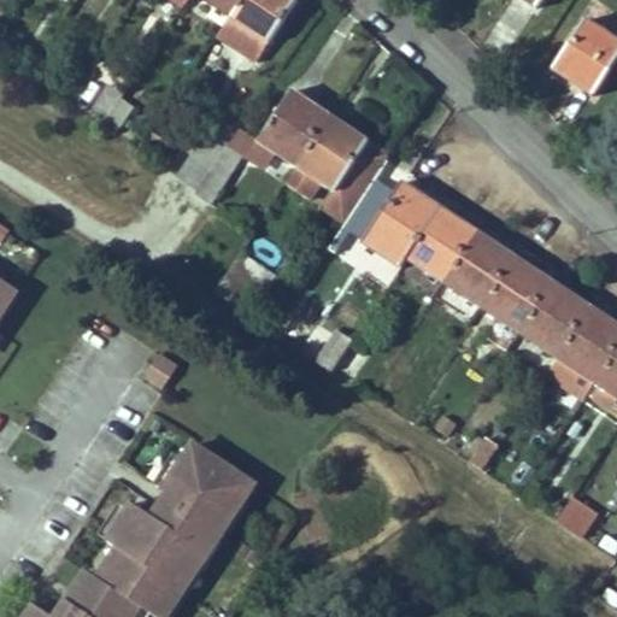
[(205,0),(230,17),(241,0),(205,0)]
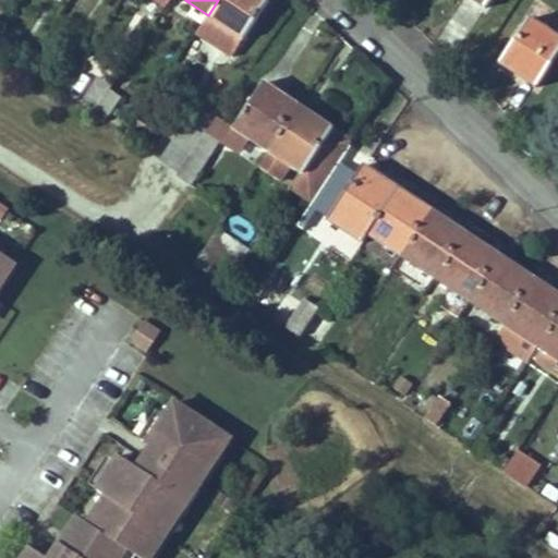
[(231,56),(267,1),(265,0),(218,0),(208,15),(196,33),(231,56)]
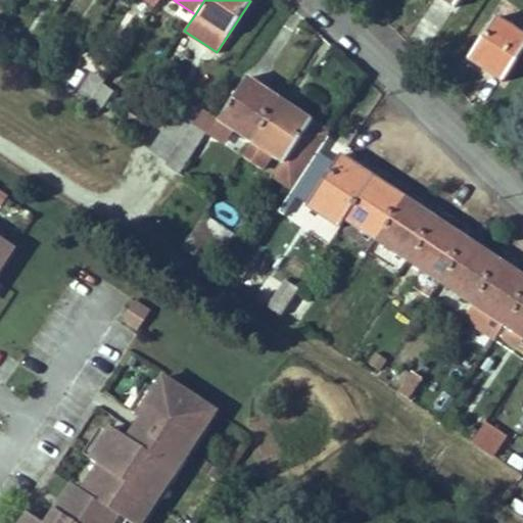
[(506,74),(522,46),(522,35),(495,17),(468,58),(484,69),(489,63),(506,74)]
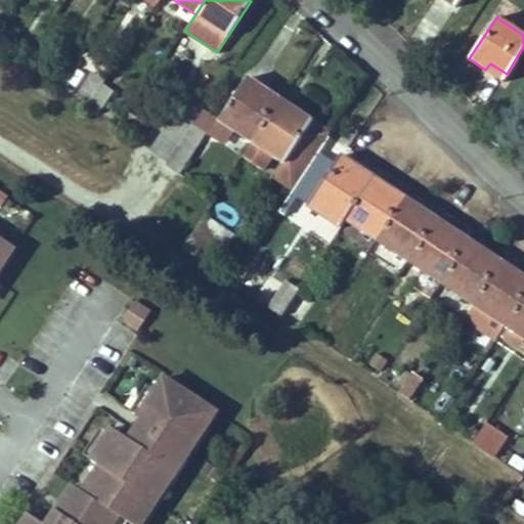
[(35,68),(44,53),(36,48),(26,61),(35,68)]
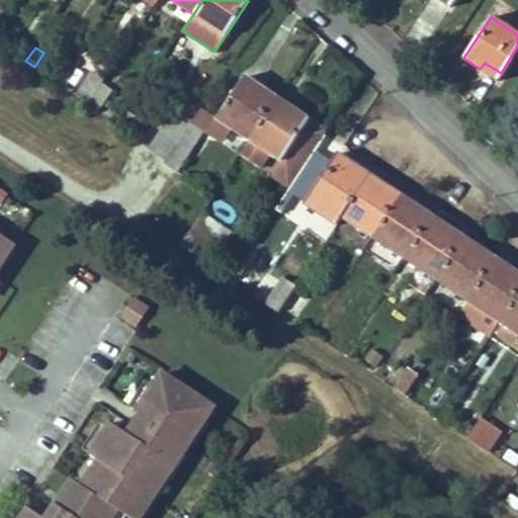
[(501,73),(485,63),(480,69),(496,79),(501,73)]
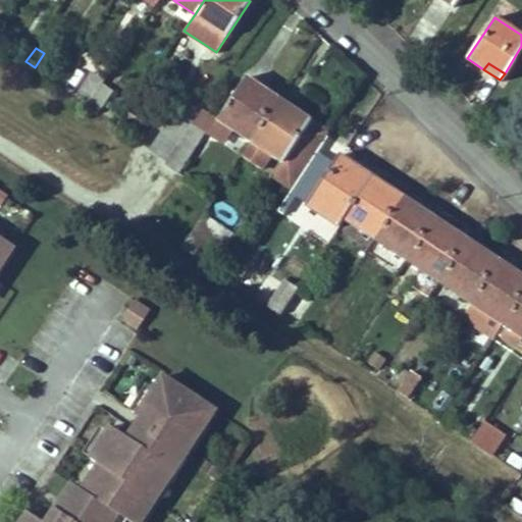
[(102,84),(104,82),(92,73),(75,97),(88,105),(102,84)]
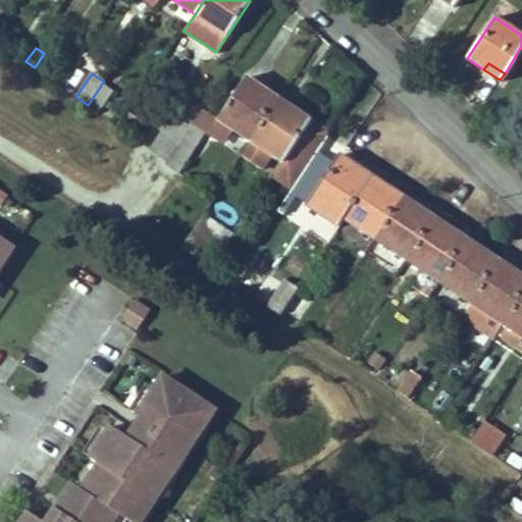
[(252,142),(279,100),(247,79),(219,120),(229,127),(252,142)]
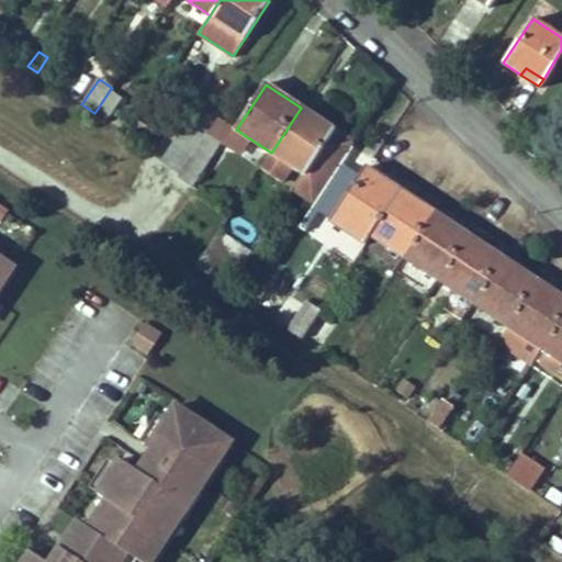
[(102,122),(120,98),(110,90),(94,113),(92,115),(102,122)]
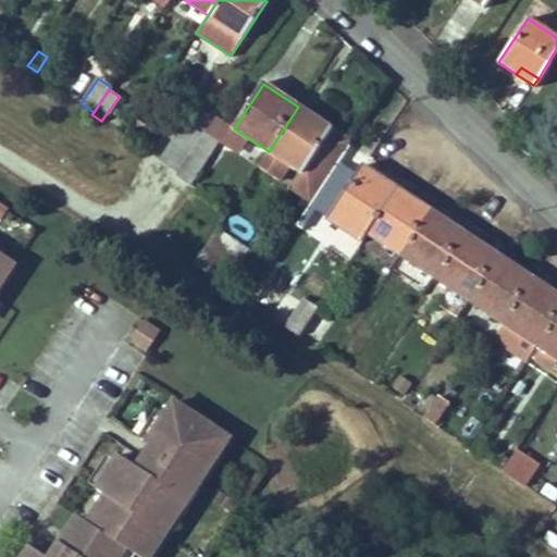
[(302,173),(332,128),(298,107),(269,151),(274,155),(270,161),(286,171),(291,165),(302,173)]
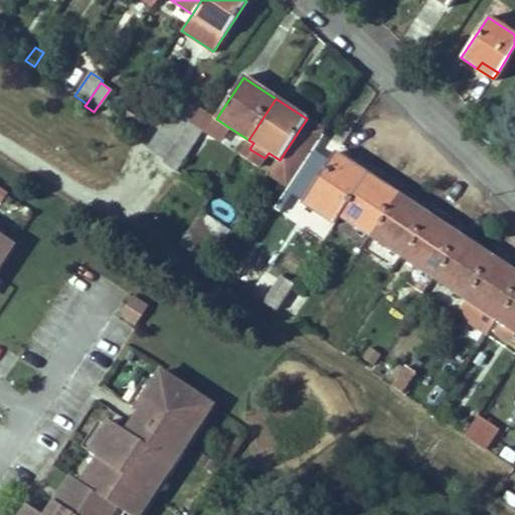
[(164,158),(195,113),(180,102),(149,148),(164,158)]
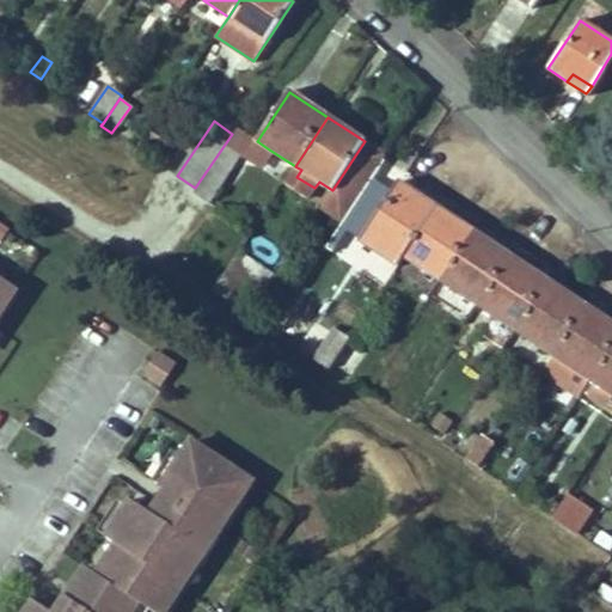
[(209,203),(243,153),(252,139),(236,128),(232,134),(195,188),(193,193),(209,203)]
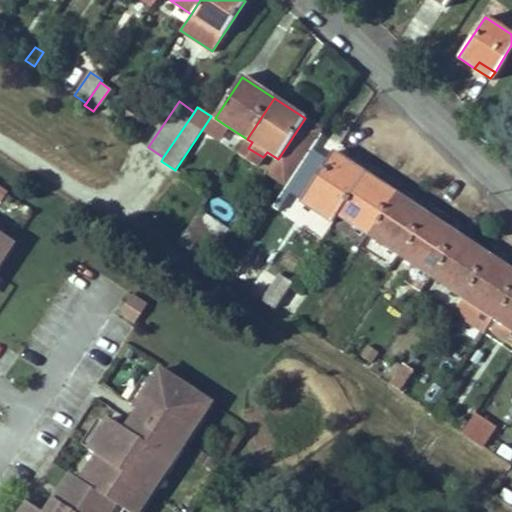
[(225,125),(215,118),(211,116),(203,128),(217,137),(225,125)]
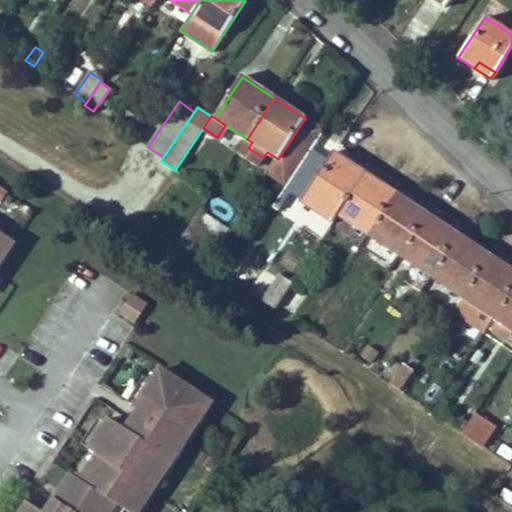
[(338,215),(365,174),(332,152),(300,201),(332,223),(338,215)]
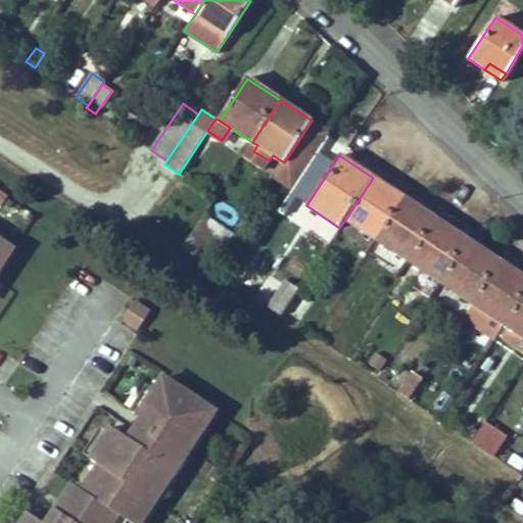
[(376,240),(403,198),(373,178),(345,220),(376,240)]
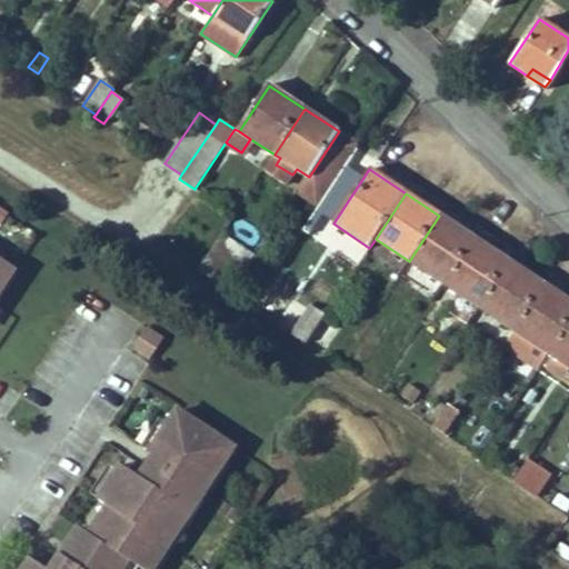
[(443,283),(473,238),(439,216),(409,261),(443,283)]
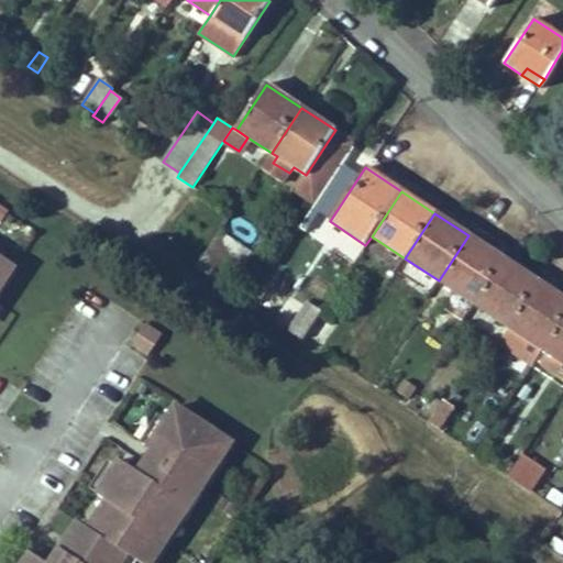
[(244,234),(227,222),(221,231),(239,242),(244,234)]
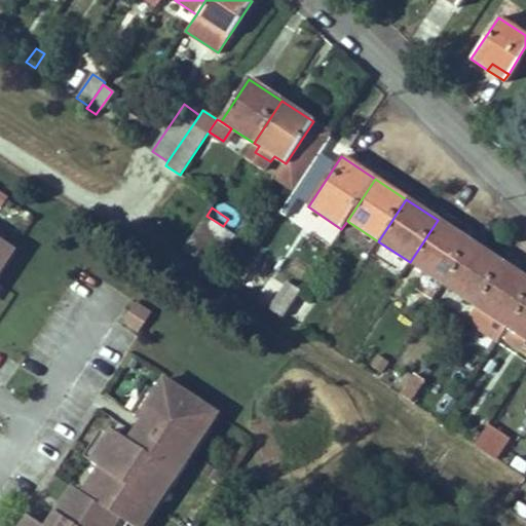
[(226,245),(215,237),(223,226),(207,216),(185,249),(212,267),(226,245)]
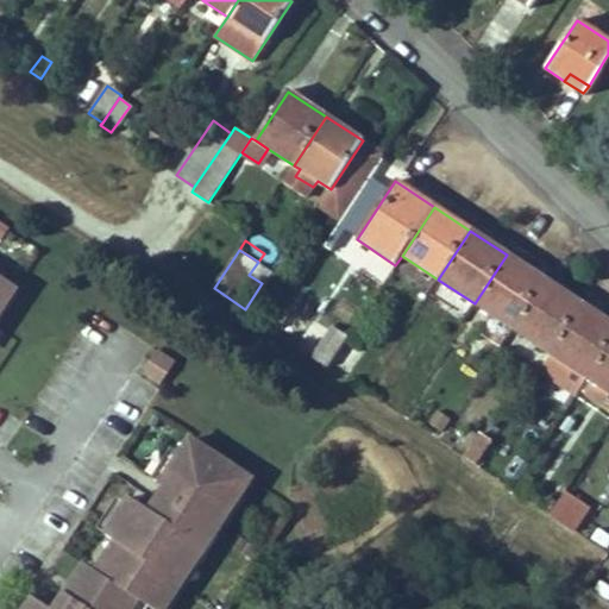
[(513,328),(545,280),(507,255),(475,303),(513,328)]
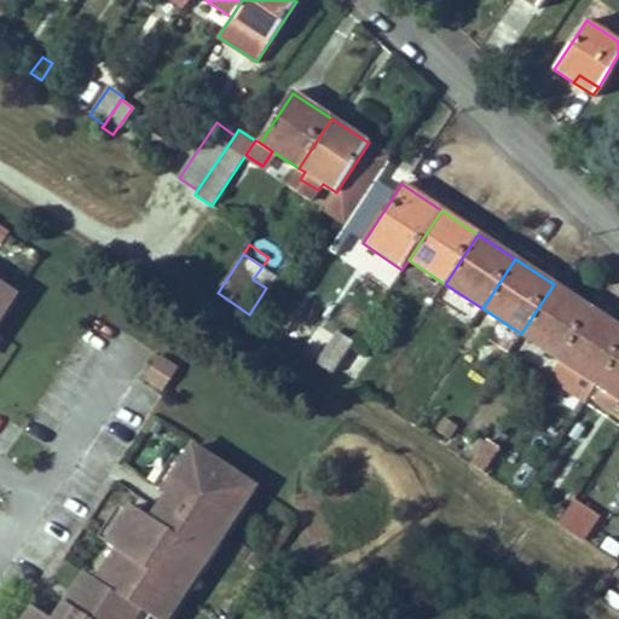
[(266,288),(275,275),(262,266),(253,279),(266,288)]
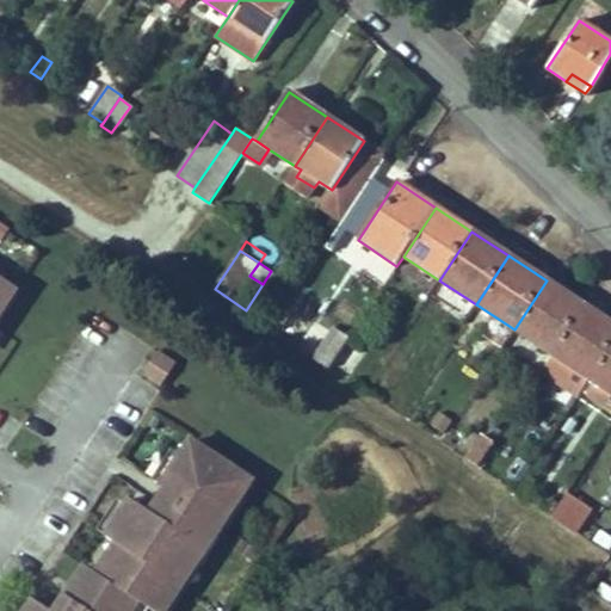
[(551,355),(584,304),(547,281),(514,329),(551,355)]
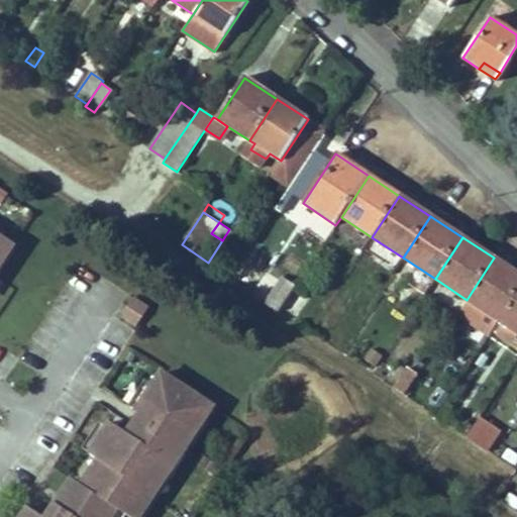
[(0,280),(19,252),(0,239),(0,280)]
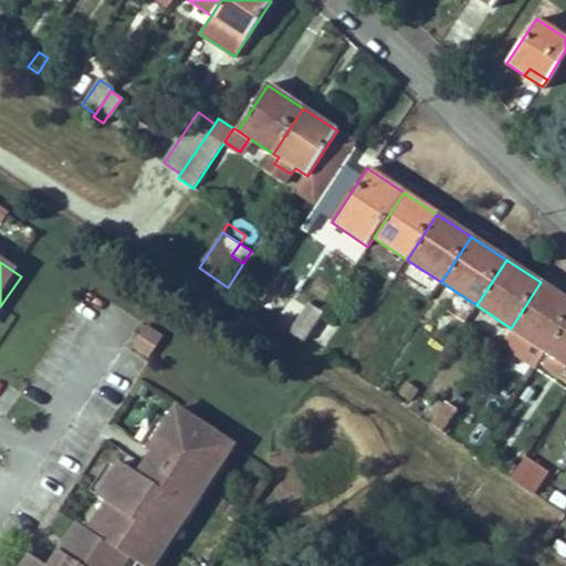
[(544,350),(565,317),(565,299),(541,282),(511,328),(544,350)]
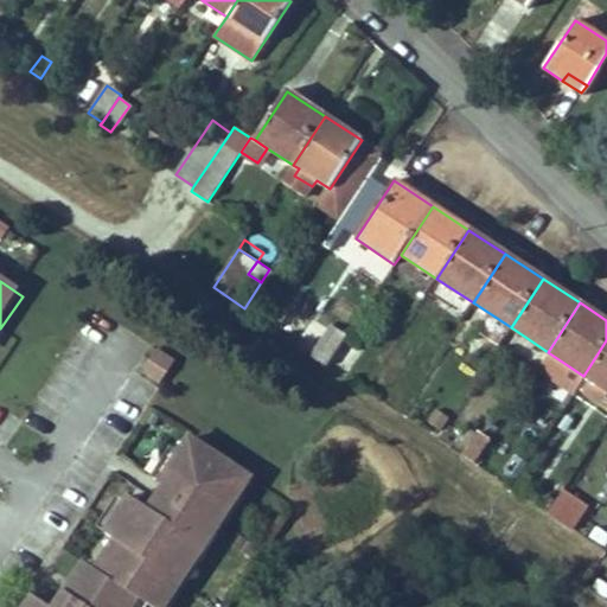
[(328,364),(349,334),(330,321),(310,352),(328,364)]
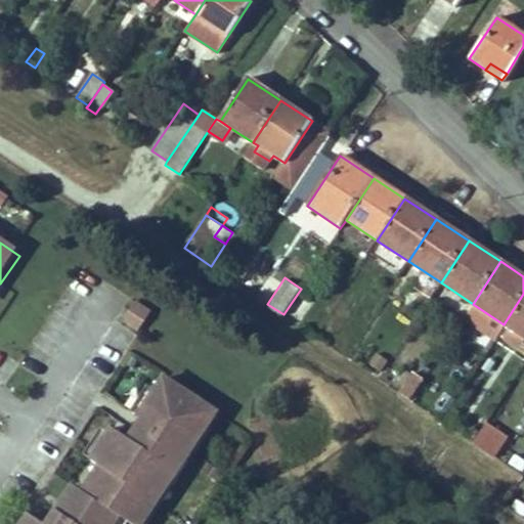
[(473,304),(451,290),(444,302),(465,315),(473,304)]
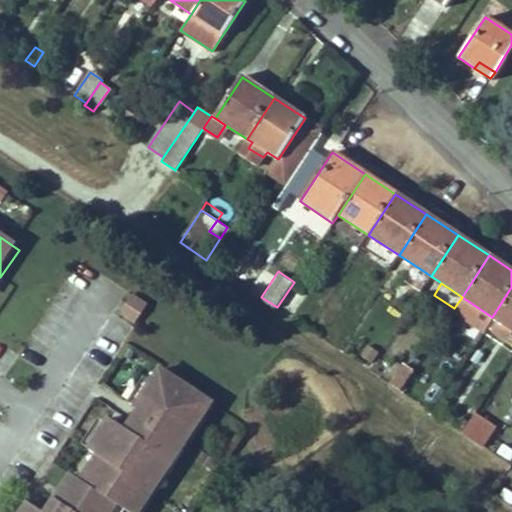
[(511,287),(492,317),(511,329),(511,287)]
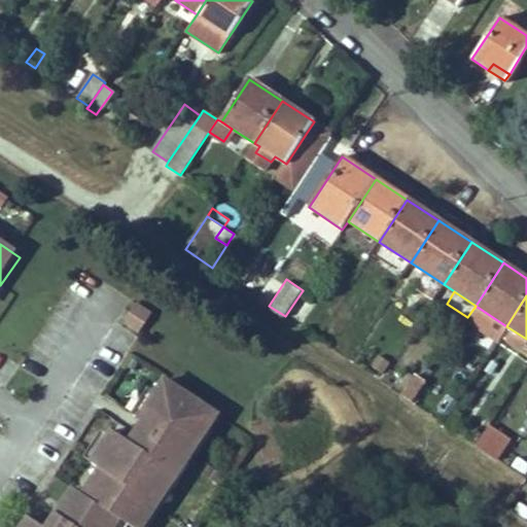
[(120,322),(139,334),(152,311),(133,301),(120,322)]
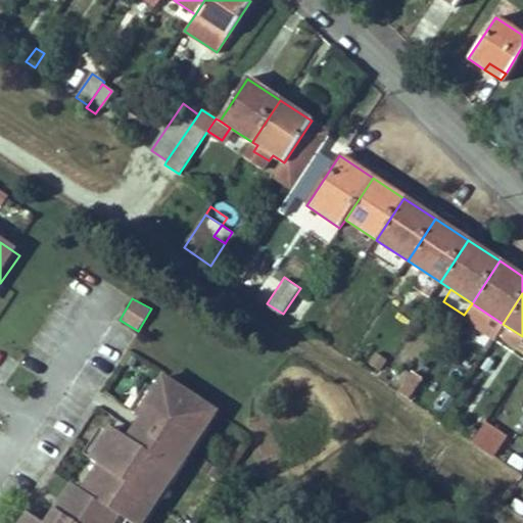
[(522,336),(503,324),(492,340),(522,360),(522,336)]
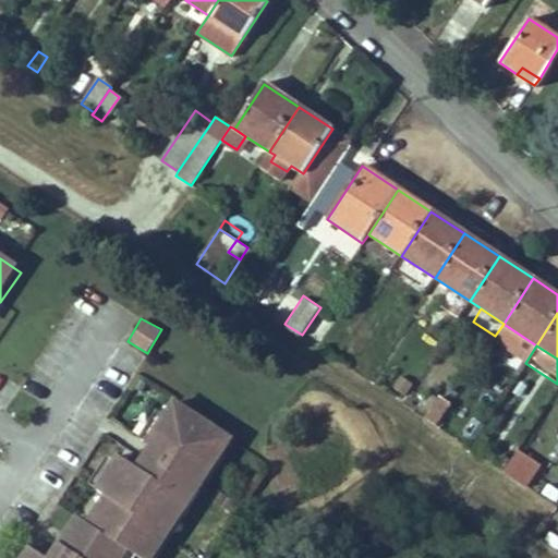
[(46,557),(31,547),(23,557),(172,557),(251,440),(173,389),(131,453),(118,446),(86,493),(100,502),(88,521),(81,514),(50,557),(46,557)]
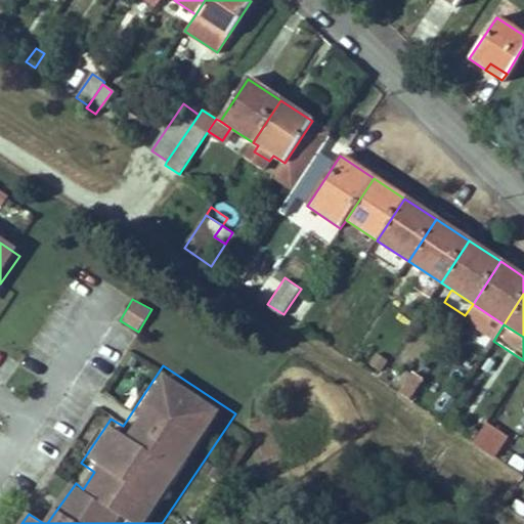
[(409,399),(423,378),(413,372),(399,392),(409,399)]
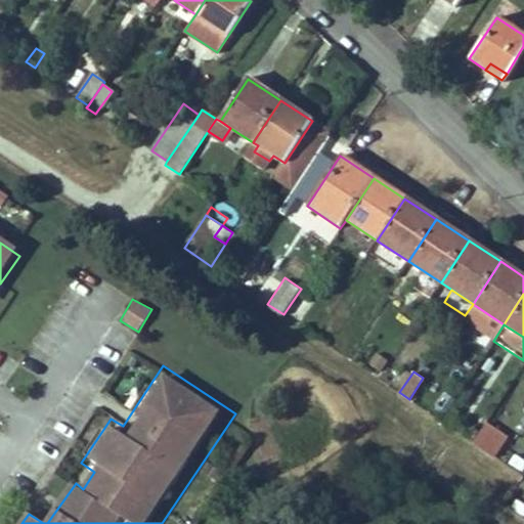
[(506,441),(484,426),(474,442),(495,456),(506,441)]
